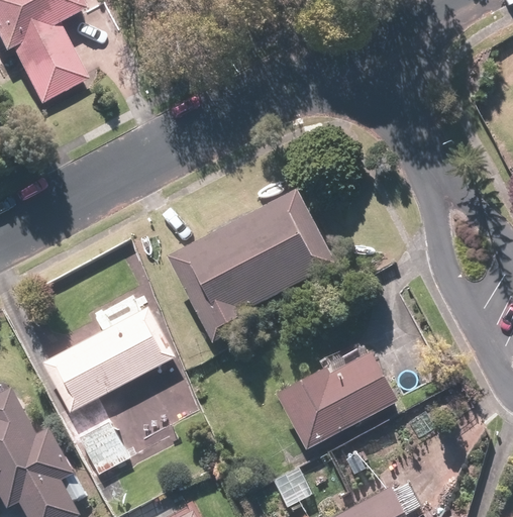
[(77,0),(0,0),(0,45),(4,53),(8,50),(38,105),(86,80),(57,24),(83,10),(77,0)]
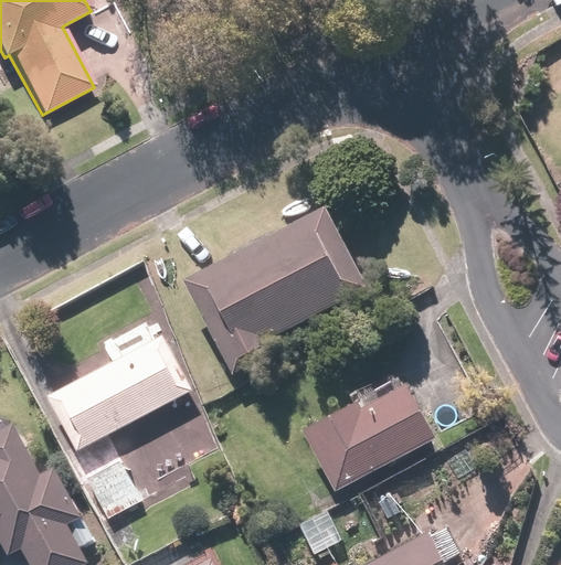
[(326,206),(184,278),(234,373),(376,301),(326,206)]
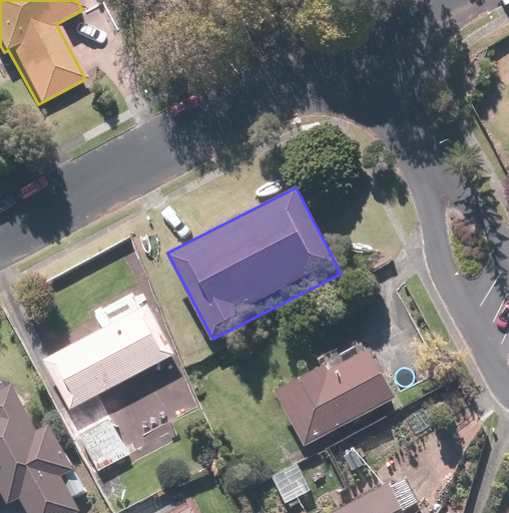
[(42,361),(68,409),(173,352),(147,304),(42,361)]
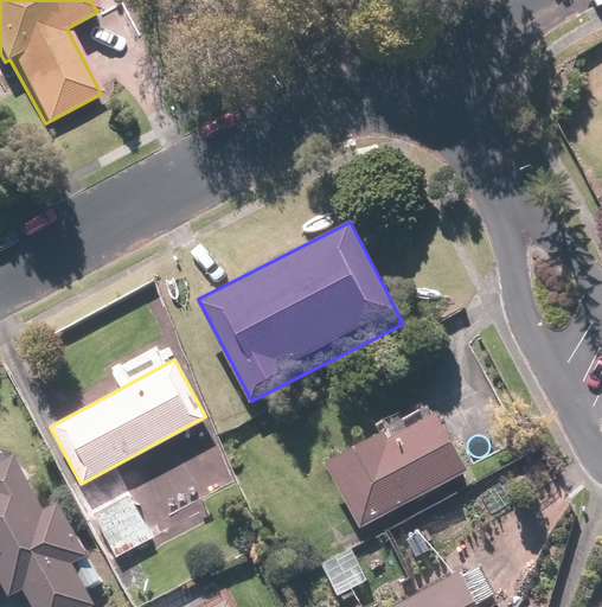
[(326,461),(360,526),(467,471),(436,413),(389,438),(384,430),(326,461)]
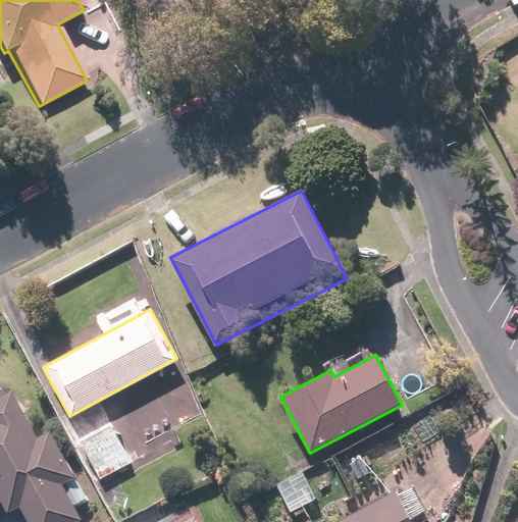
[(0,501),(6,513),(18,506),(27,521),(75,521),(81,520),(63,484),(75,478),(52,430),(38,437),(15,390),(0,397),(0,501)]
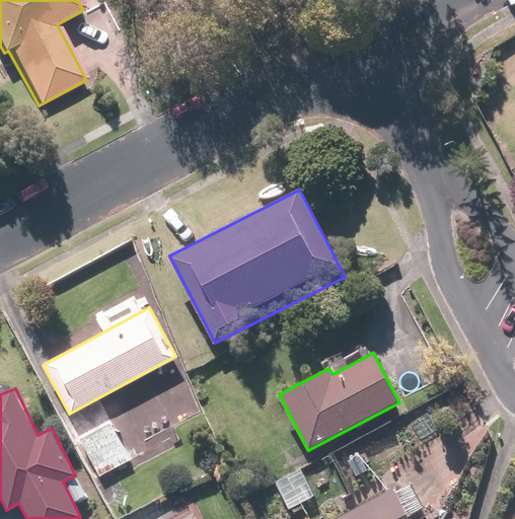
[(108,423),(79,438),(98,477),(128,462),(108,423)]
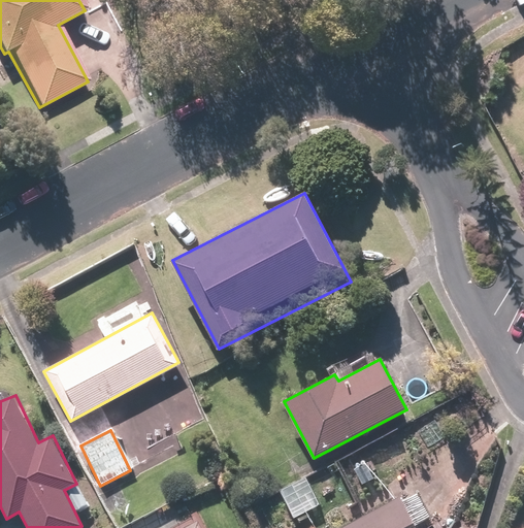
[(416,527),(399,496),(340,527),(416,527)]
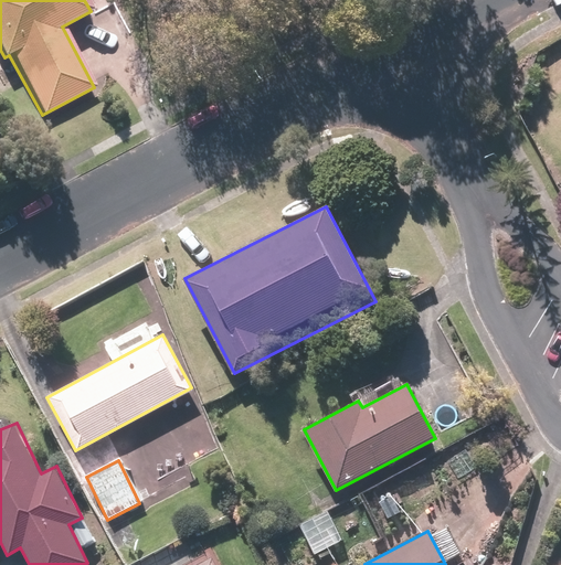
[(218,564),(213,555),(193,564),(218,564)]
